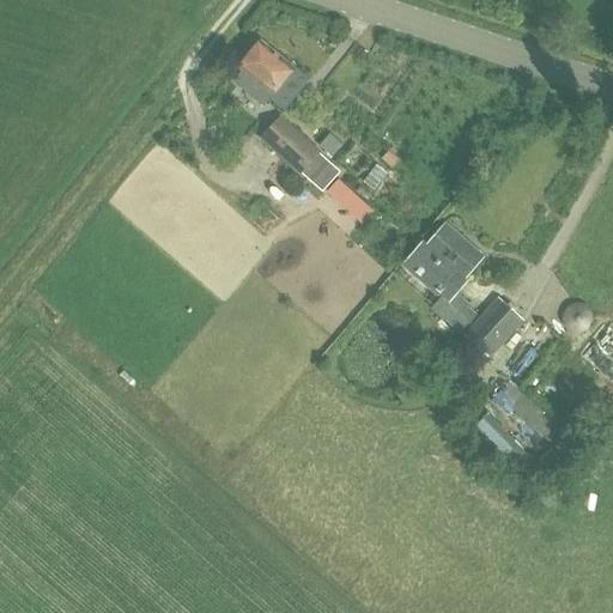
[(285,110),(297,93),(298,95),(310,80),(281,56),(279,58),(262,43),(241,67),(243,70),(232,83),(263,107),(269,98),(285,110)]
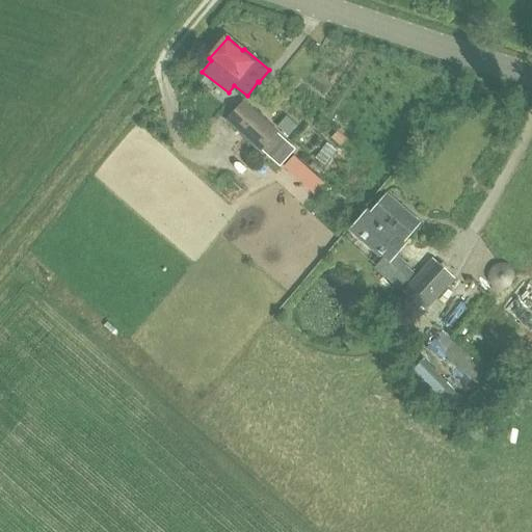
[(296,150),(280,134),(244,102),(228,121),(262,151),(280,167),(296,150)]
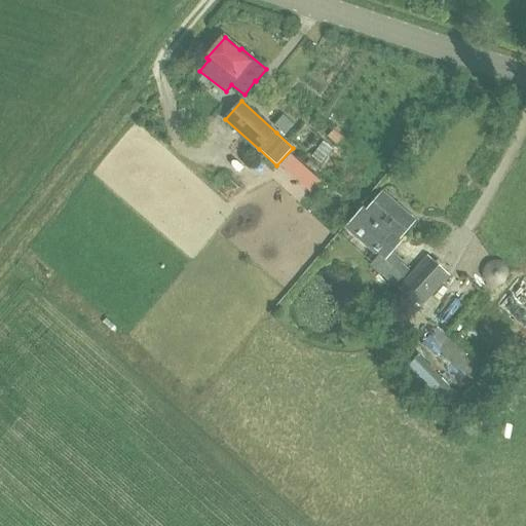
[(288,109),(280,121),(293,128),(300,116),(288,109)]
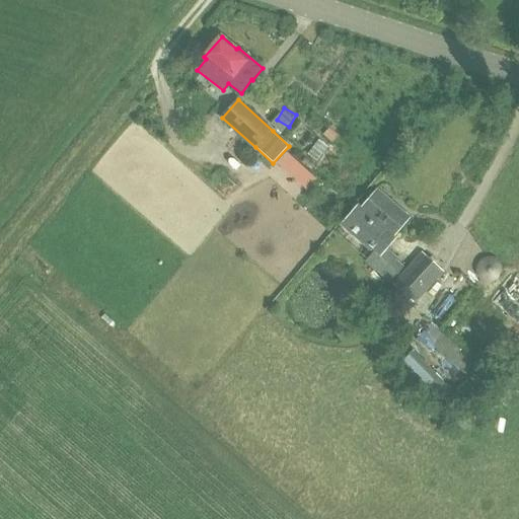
[(309,143),(319,128),(310,122),(300,137),(309,143)]
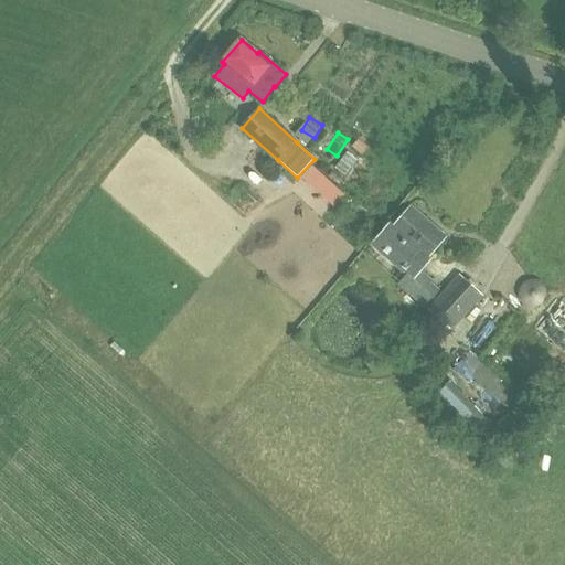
[(369,148),(359,139),(351,147),(361,156),(369,148)]
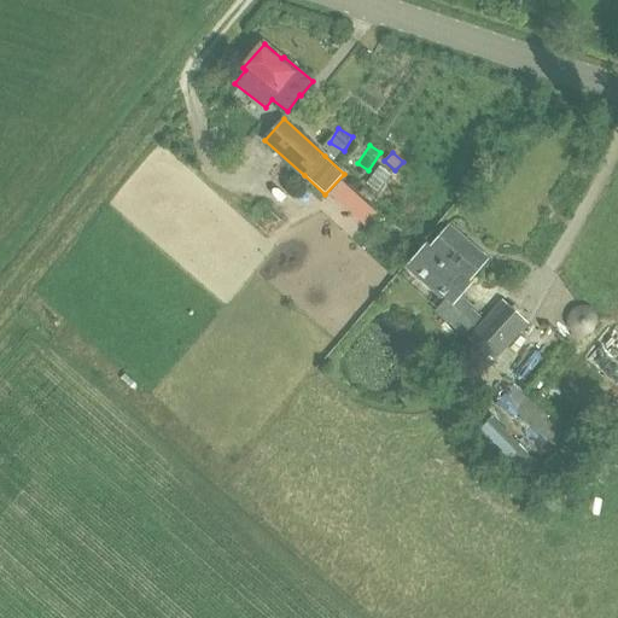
[(392,174),(380,165),(366,184),(379,193),(392,174)]
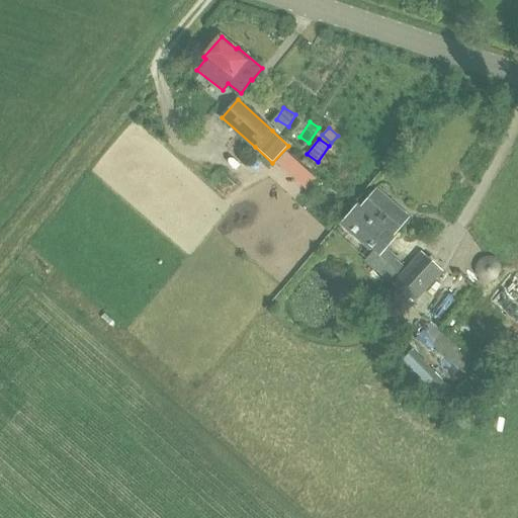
[(286,151),(276,162),(306,189),(316,179),(286,151)]
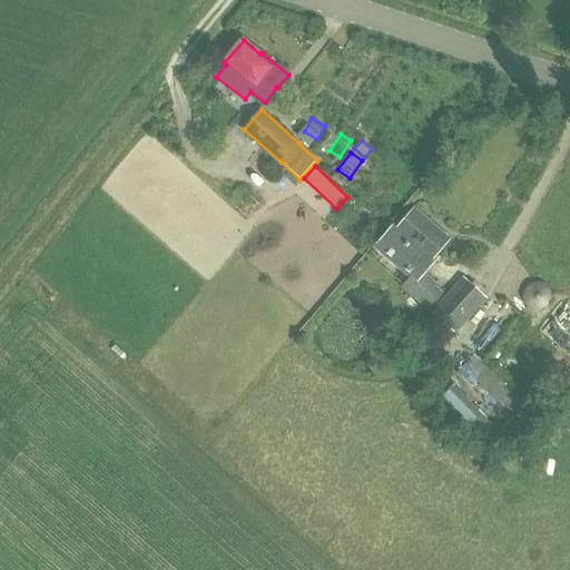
[(419,272),(430,258),(432,261),(449,241),(413,209),(396,228),(394,227),(377,245),(412,275),(401,288),(428,312),(443,294),(419,272)]
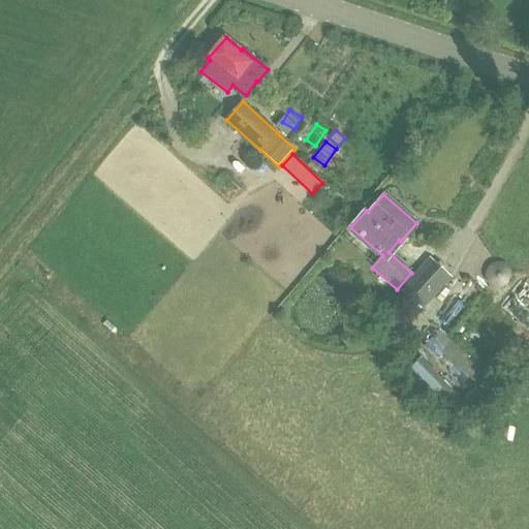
[(431,260),(405,289),(424,306),(449,277),(431,260)]
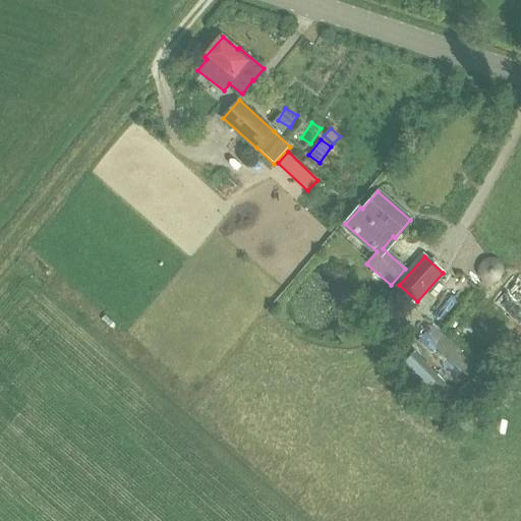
[(493,310),(520,336),(520,290),(515,285),(493,310)]
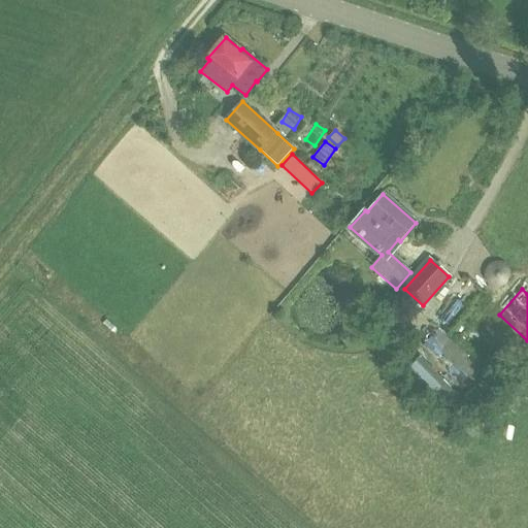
[(449,309),(458,327),(476,316),(467,299),(449,309)]
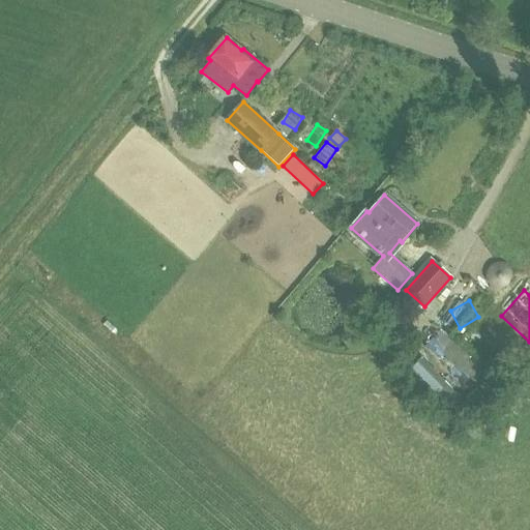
[(441,325),(427,345),(458,366),(472,347),(441,325)]
